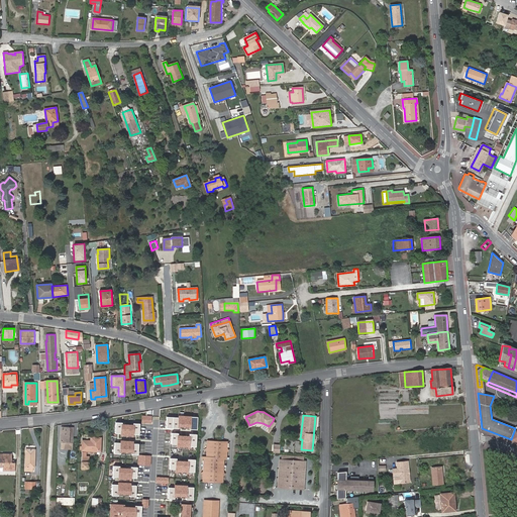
[(197,429),(197,417),(179,416),(178,417),(167,417),(166,428),(178,428),(178,427),(190,427),(190,429),(197,429)]
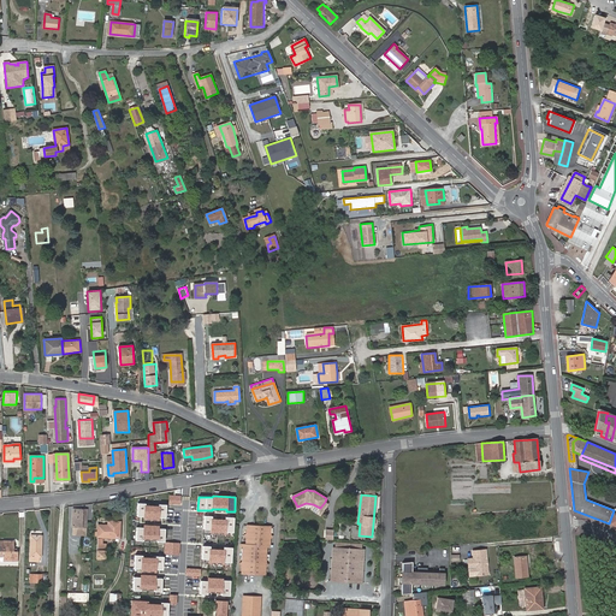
[(325,502),(320,508),(313,504),(313,509),(321,515),(329,504),(325,502)]
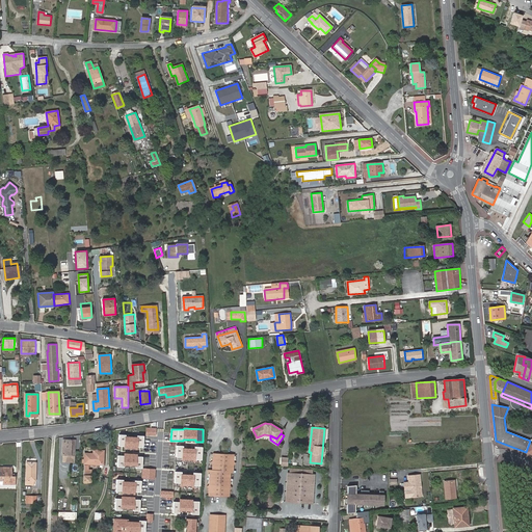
[(118,434),(118,446),(125,446),(124,448),(137,449),(137,447),(143,447),(143,435),(137,435),(137,437),(125,436),(125,434),(118,434)]
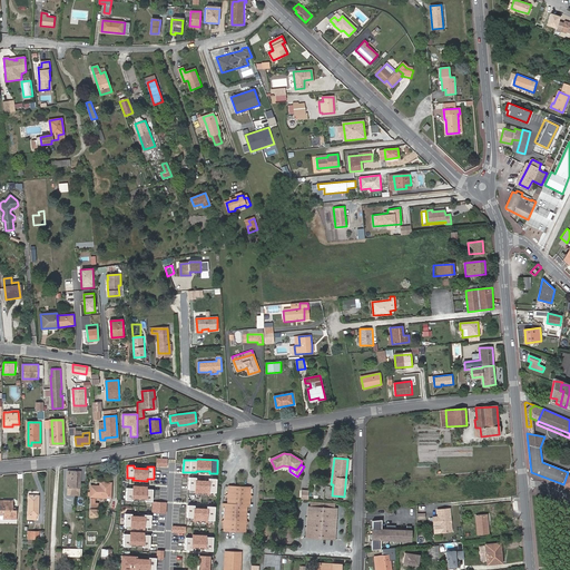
[(76,471),(68,471),(66,488),(68,488),(68,494),(76,495),(76,489),(75,488),(76,471)]
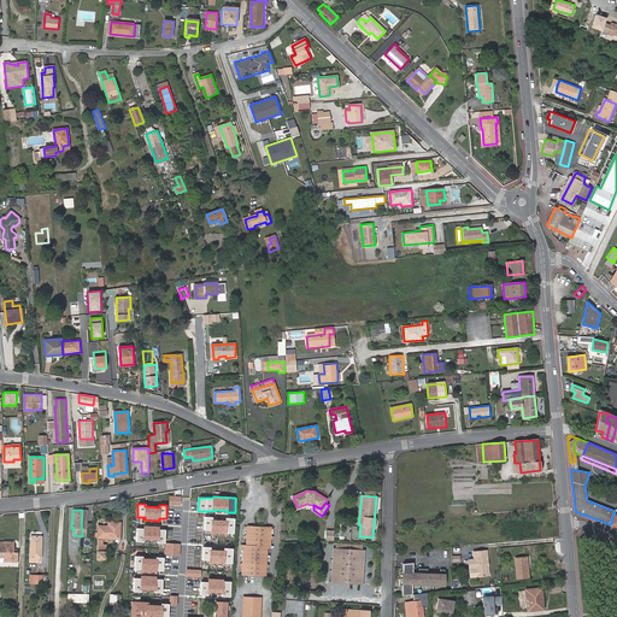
[(234,533),(234,518),(225,518),(225,521),(212,519),(212,517),(205,517),(204,530),(211,530),(211,533),(225,534),(225,533),(234,533)]
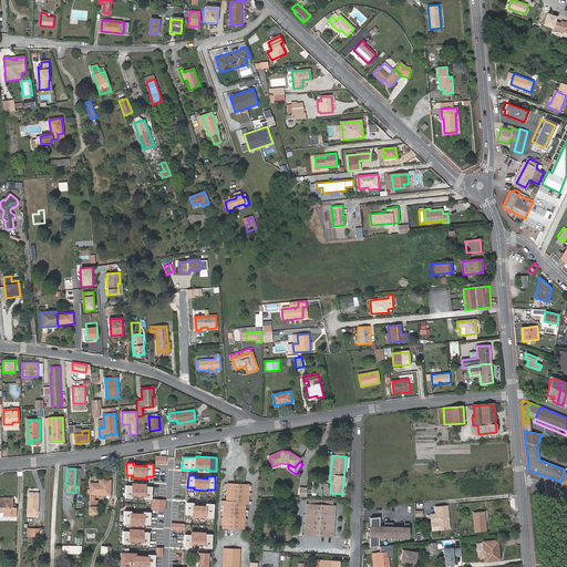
[(94,501),(94,495),(110,495),(111,480),(100,480),(99,483),(91,483),(90,514),(98,514),(98,501),(94,501)]
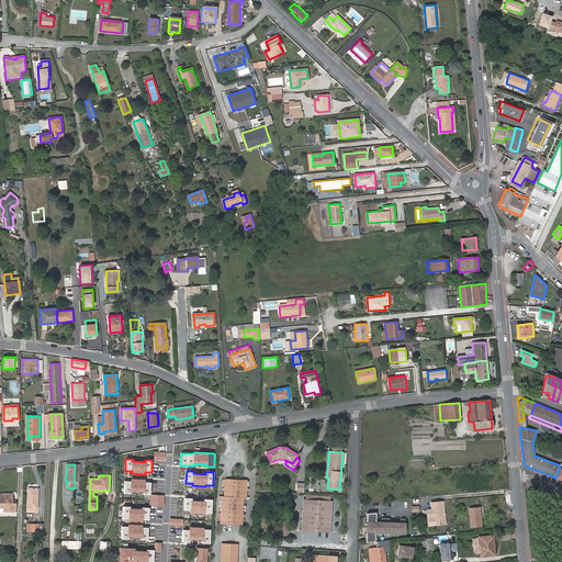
[(131,482),(124,481),(124,493),(131,493),(131,492),(144,492),(144,494),(150,495),(150,483),(144,482),(145,480),(131,480),(131,482)]
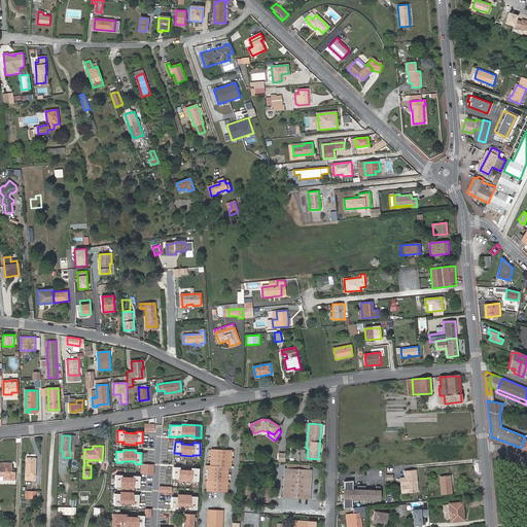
[(232,451),(213,450),(212,491),(227,492),(229,467),(231,467),(232,451)]
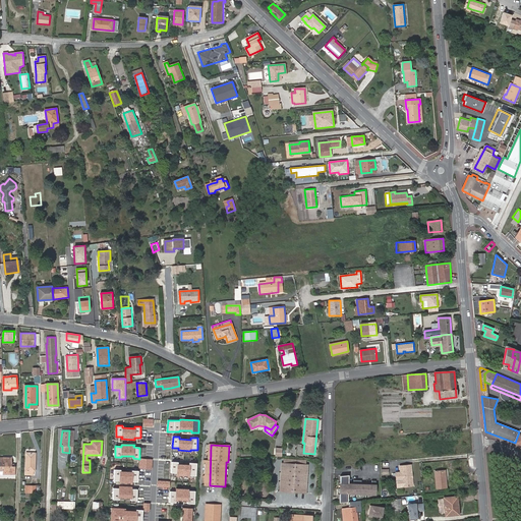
[(33,470),(35,470),(35,453),(26,453),(25,474),(33,474),(33,470)]
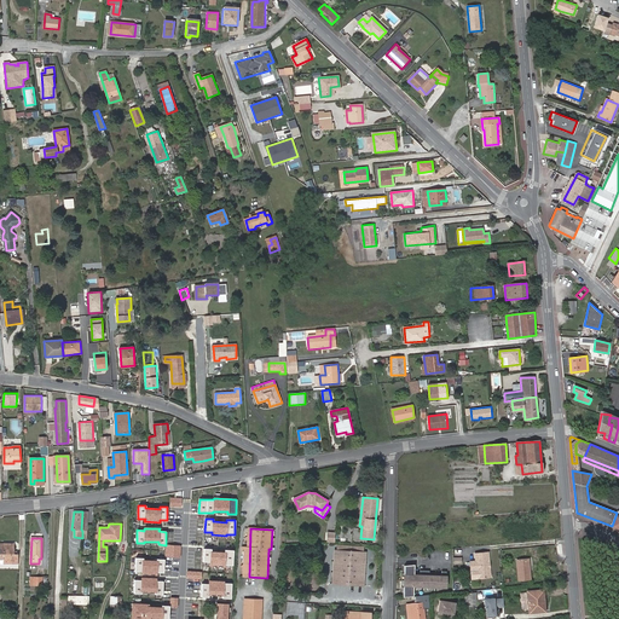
[(70,538),(69,556),(80,556),(81,539),(70,538)]
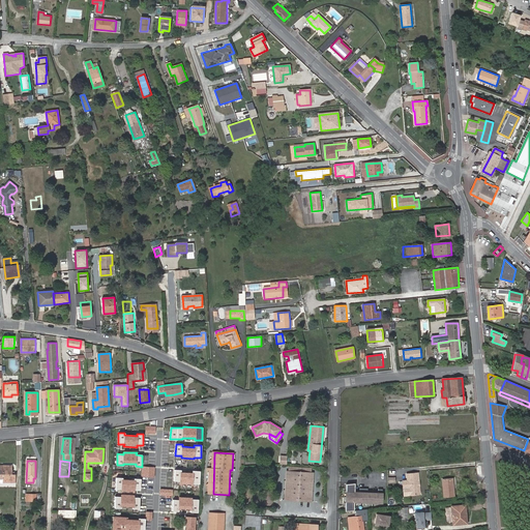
[(0,481),(0,482),(3,482),(16,482),(16,475),(11,475),(11,473),(11,466),(0,465),(0,481)]
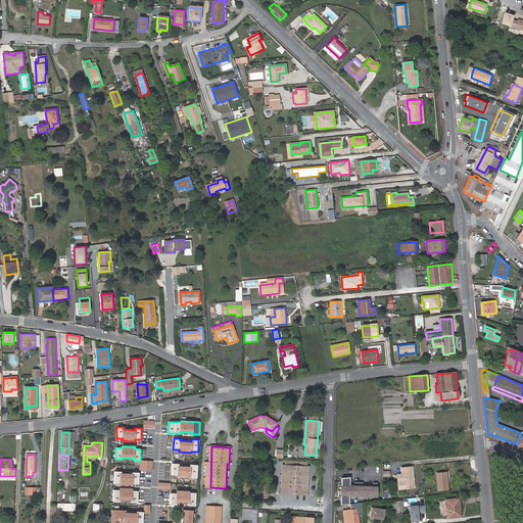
[(152,471),(153,462),(143,461),(143,466),(140,466),(140,470),(152,471)]
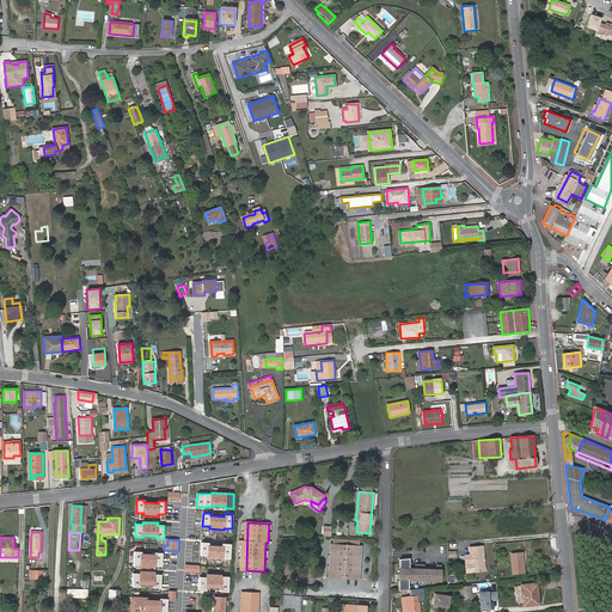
[(230,560),(231,544),(221,544),(221,546),(208,546),(208,543),(202,543),(201,555),(208,556),(207,560),(222,560),(222,558),(230,560)]
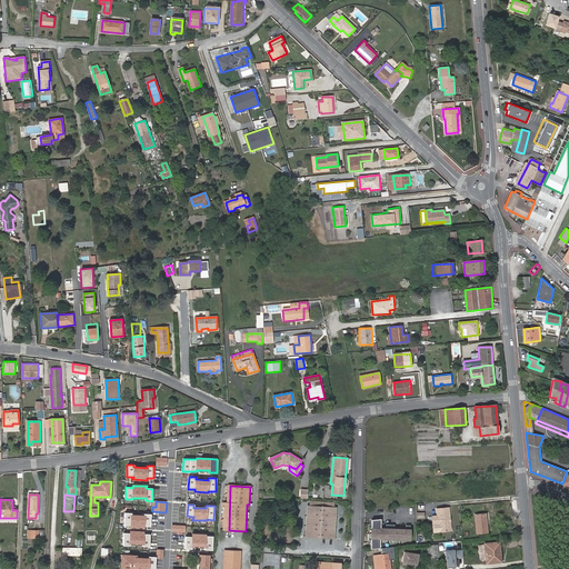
[(335,507),(311,506),(309,536),(332,538),(335,507)]
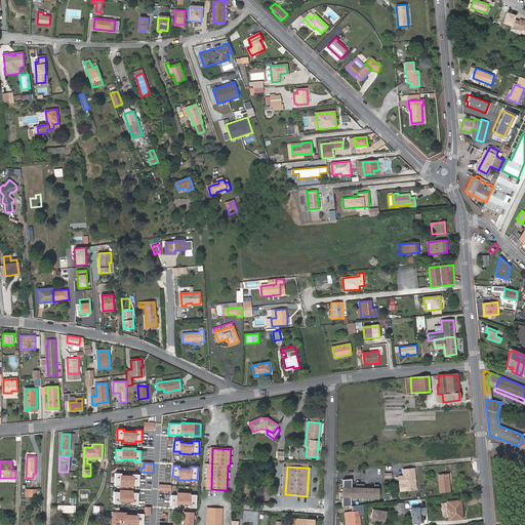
[(414,468),(403,469),(403,476),(399,476),(399,483),(404,483),(404,485),(407,485),(408,489),(416,489),(414,468)]
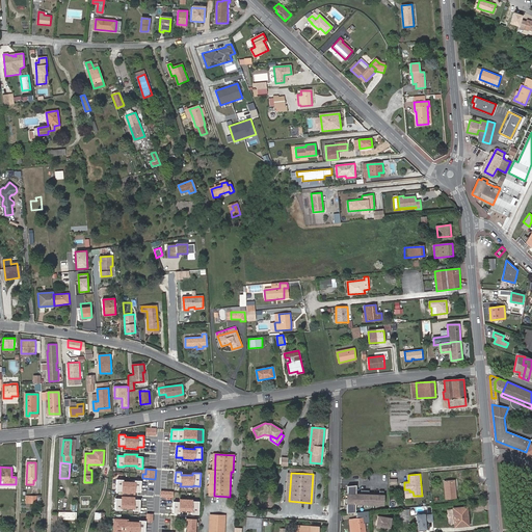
[(116,479),(116,490),(122,491),(122,493),(134,494),(134,491),(140,493),(141,481),(135,480),(135,482),(123,481),(123,480),(116,479)]
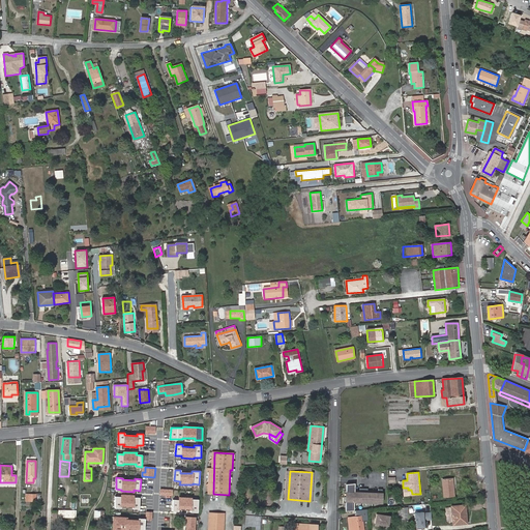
[(444,497),(454,496),(452,478),(442,479),(444,497)]
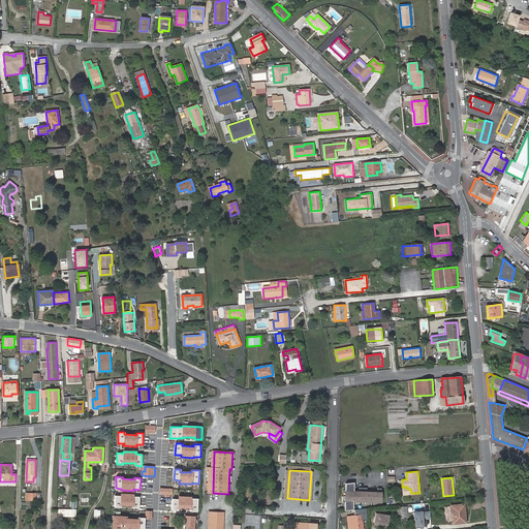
[(344,483),(344,509),(353,508),(353,501),(380,501),(380,487),(376,487),(376,491),(366,491),(366,487),(359,487),(359,491),(353,491),(353,483),(344,483)]
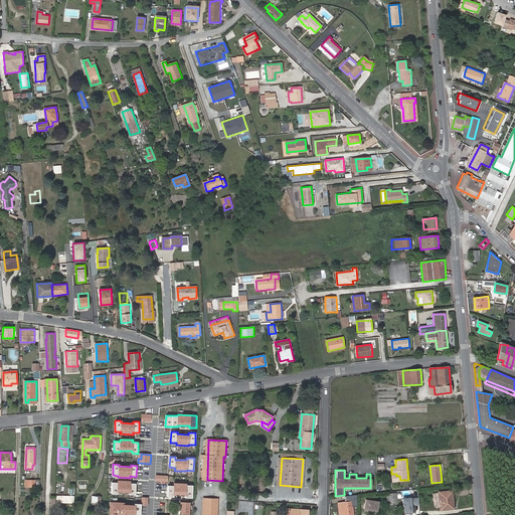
[(118,483),(112,483),(112,494),(117,494),(117,492),(130,493),(130,494),(135,495),(136,484),(130,483),(130,482),(118,481),(118,483)]
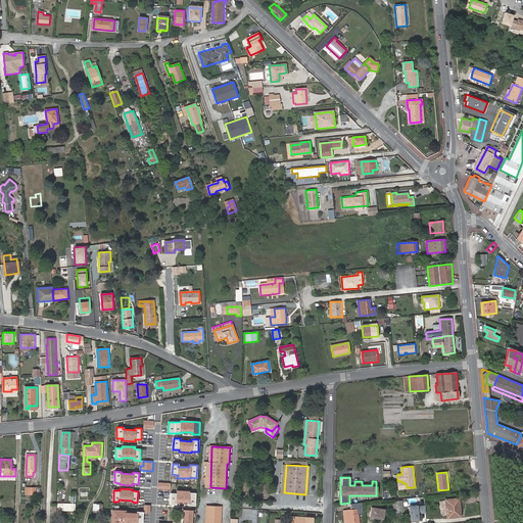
[(195,506),(195,493),(189,492),(189,491),(177,490),(176,493),(171,492),(170,505),(176,505),(177,502),(187,503),(187,506),(195,506)]
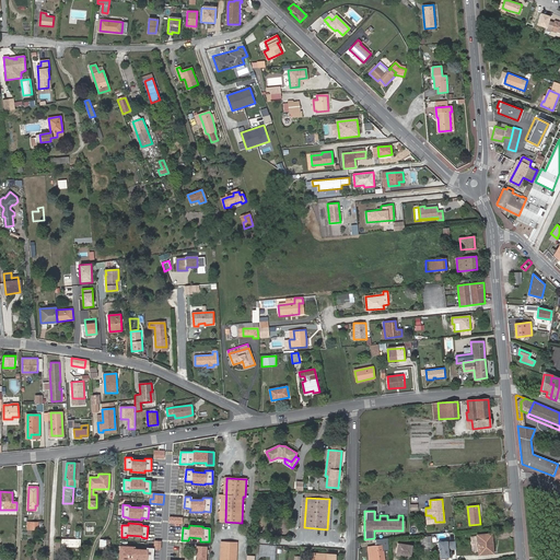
[(479,553),(492,552),(491,534),(477,536),(479,553)]
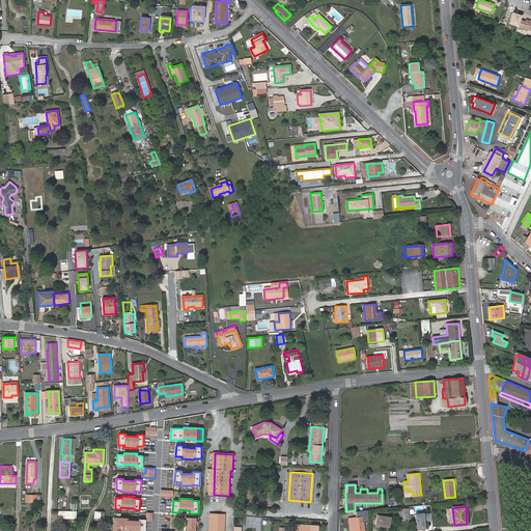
[(407,508),(398,509),(399,522),(409,522),(407,508)]
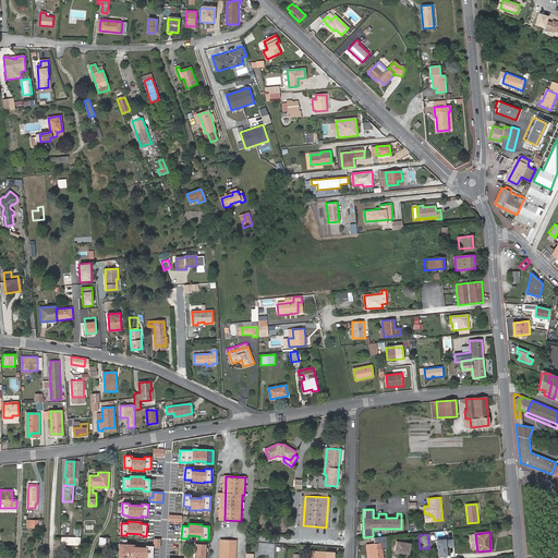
[(109,545),(110,538),(99,537),(99,546),(109,546),(109,545)]
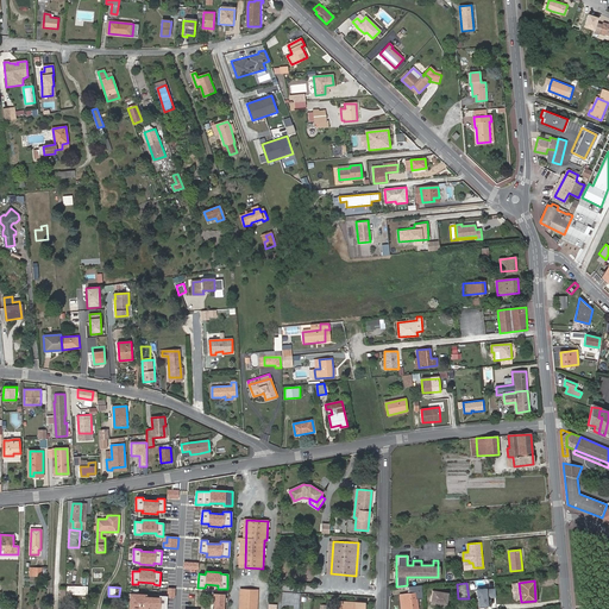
[(489,606),(489,598),(496,598),(496,588),(478,588),(478,606),(489,606)]
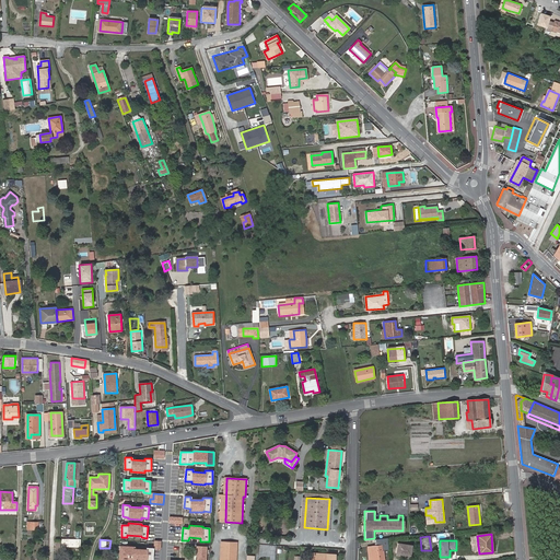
[(224,541),(222,559),(234,559),(235,543),(224,541)]
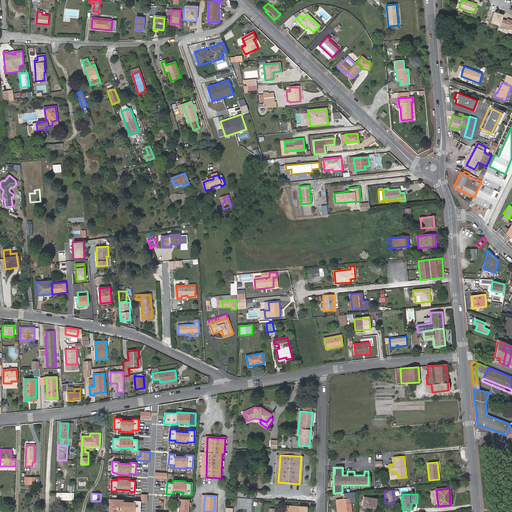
[(377,498),(363,496),(362,506),(375,508),(377,498)]
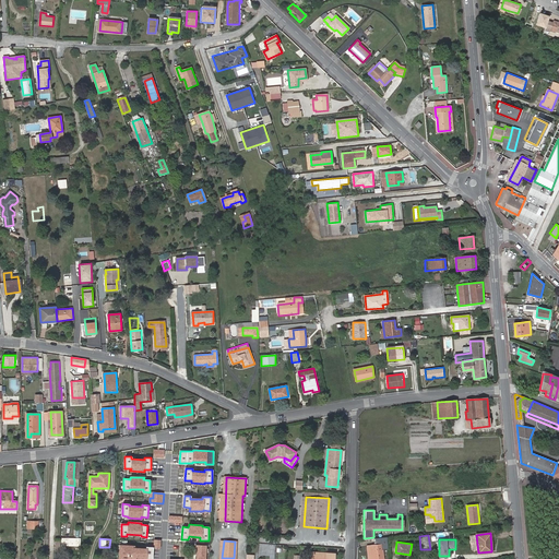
[(120,545),(119,558),(122,558),(127,558),(132,558),(145,558),(146,558),(152,558),(153,547),(146,547),(145,549),(134,548),(134,546),(120,545)]
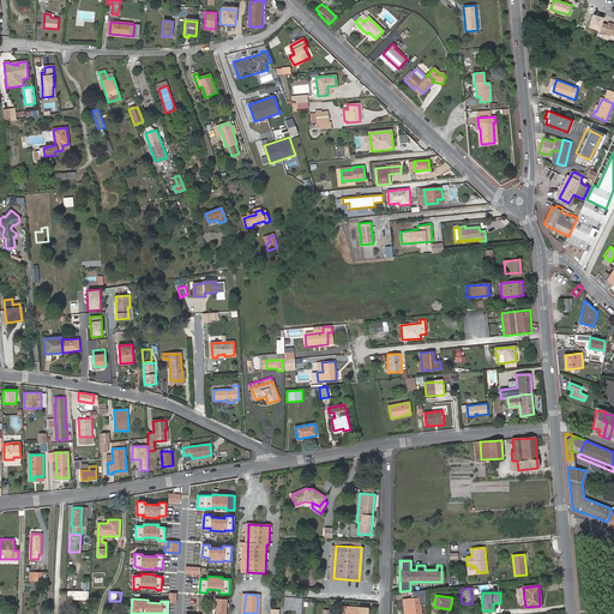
[(224,613),(226,600),(215,599),(214,613),(224,613)]
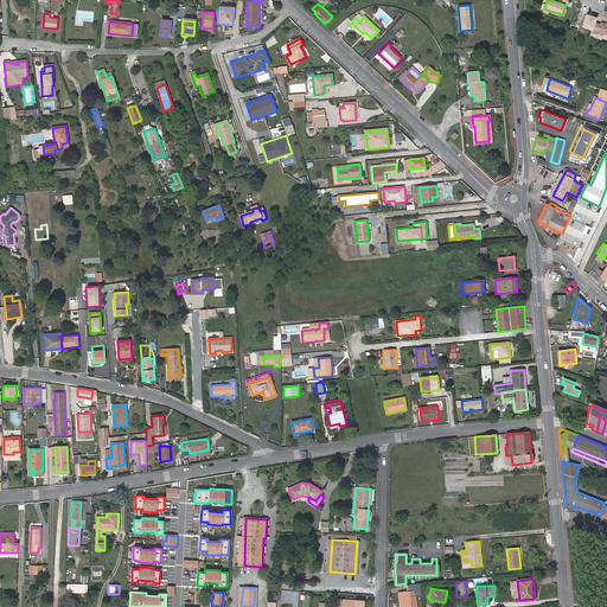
[(404,606),(416,606),(415,592),(403,593),(404,606)]
